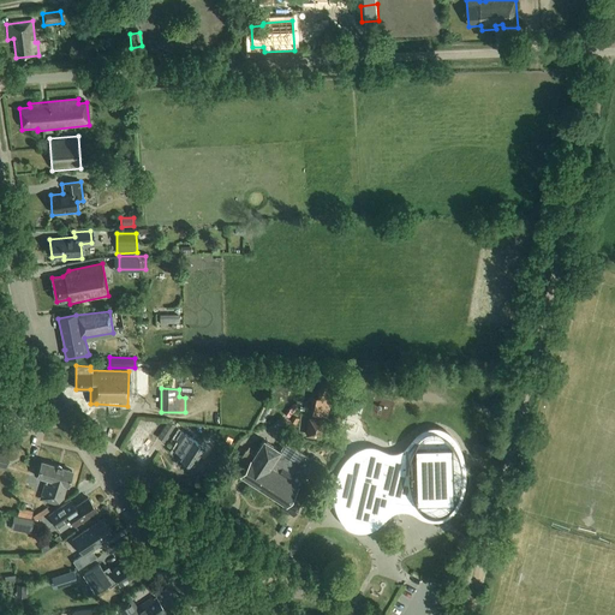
[(318,437),(322,422),(310,419),(306,435),(318,437)]
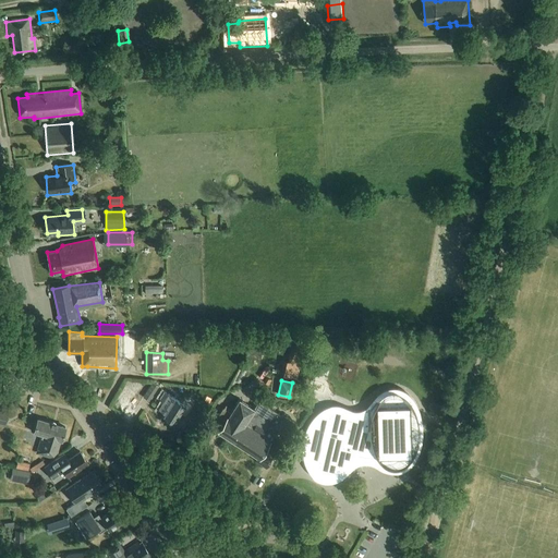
[(153,383),(143,397),(149,401),(159,387),(153,383)]
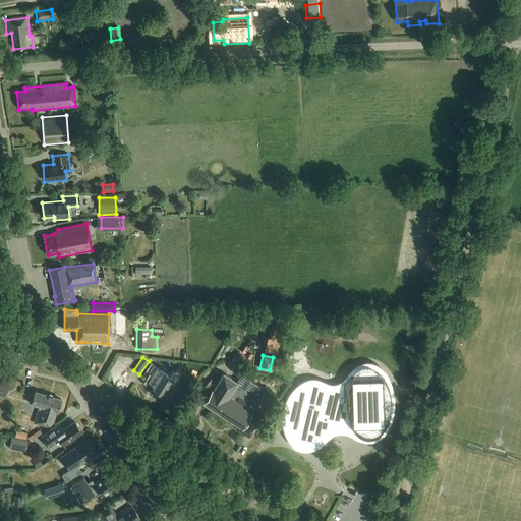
[(304,384),(300,388),(295,391),(292,396),(290,399),(289,401),(287,407),(286,415),(286,418),(286,422),(287,429),(288,432),(291,440),(293,442),(296,445),(300,447),(303,448),(306,448),(311,448),(315,446),(320,443),(324,439),(328,432),(330,429),(332,422),(349,420),(349,424),(352,430),(355,436),(360,439),(363,441),(368,441),(371,441),(377,440),(382,437),(384,435),(389,428),(390,424),(393,417),(394,412),(395,403),(395,399),(394,390),(391,382),(389,378),(385,371),(382,367),(377,365),(371,363),(366,363),(361,364),(356,366),(354,368),(351,371),(348,378),(347,381),(345,388),(329,390),(327,388),(323,385),(319,383),(315,382),(312,382),(309,383),(304,384)]
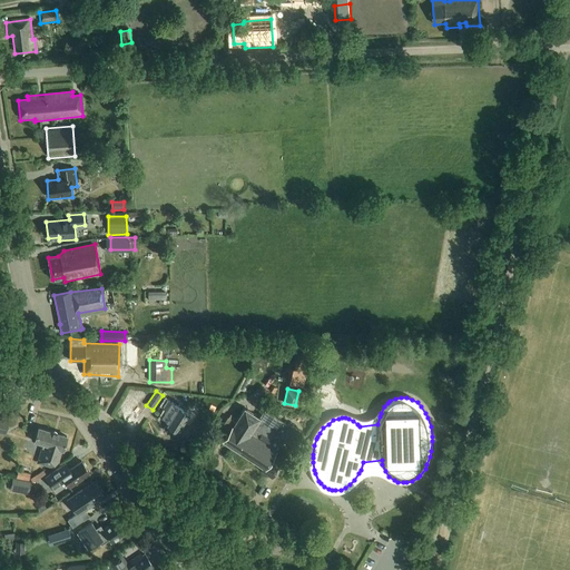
[(176,431),(188,414),(177,406),(176,409),(167,403),(163,410),(166,412),(160,419),(167,423),(166,425),(176,431)]
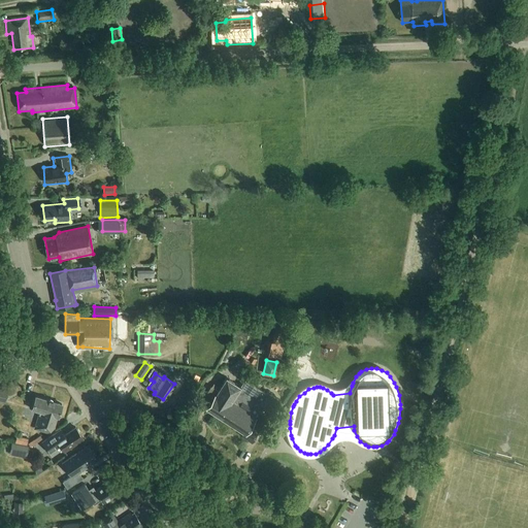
[(252,442),(268,417),(278,400),(266,392),(266,393),(243,380),(239,387),(225,377),(217,390),(208,402),(204,408),(242,433),(241,436),(252,442)]
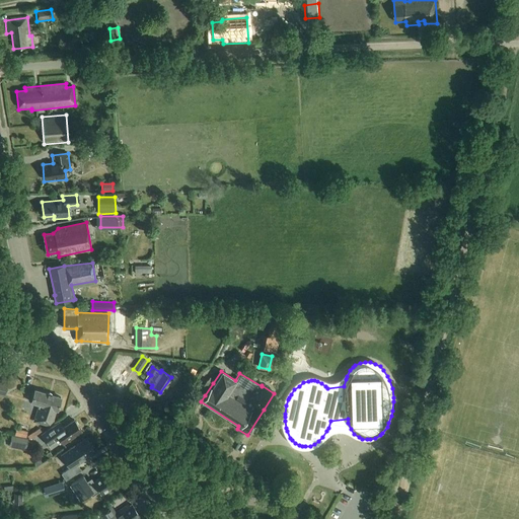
[(0,376),(0,394),(5,396),(9,378),(0,376)]
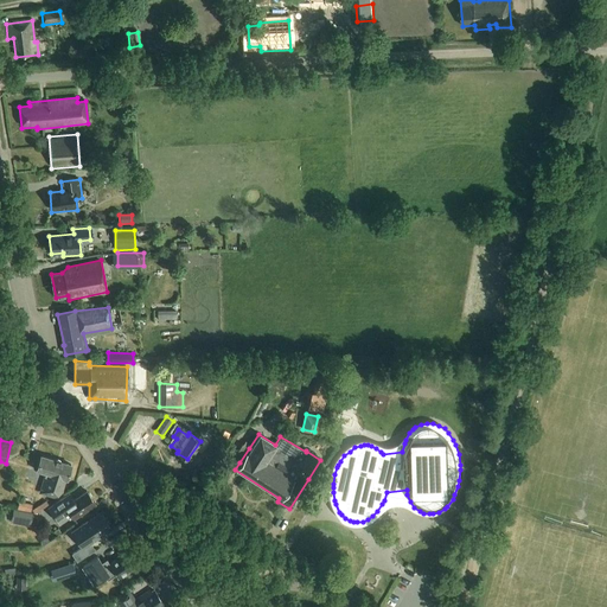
[(242,445),(234,459),(240,462),(249,448),(242,445)]
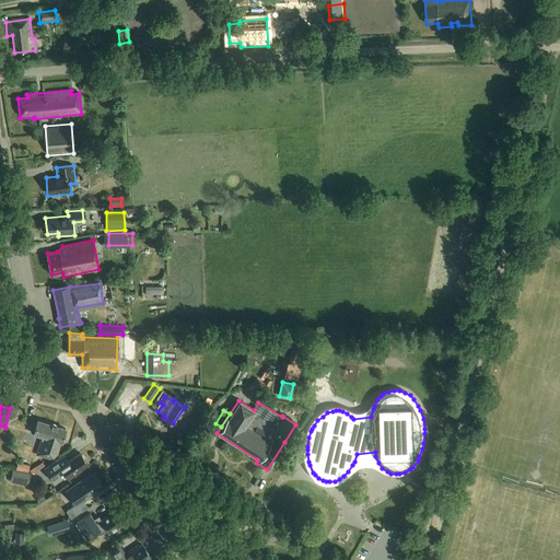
[(38,420),(38,421),(34,434),(42,436),(37,455),(48,458),(58,456),(66,429),(38,420)]
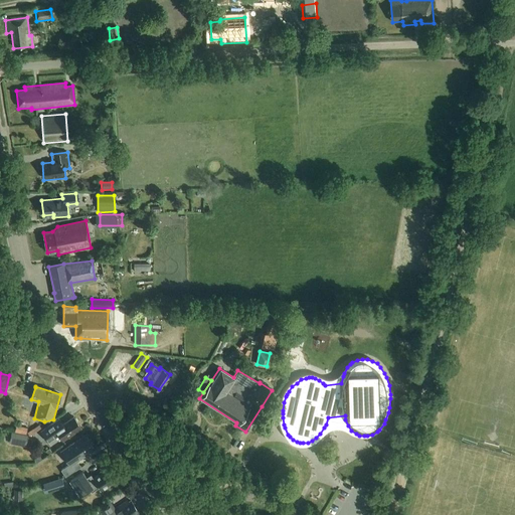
[(59,418),(40,431),(46,440),(57,433),(62,441),(81,428),(73,416),(62,423),(59,418)]
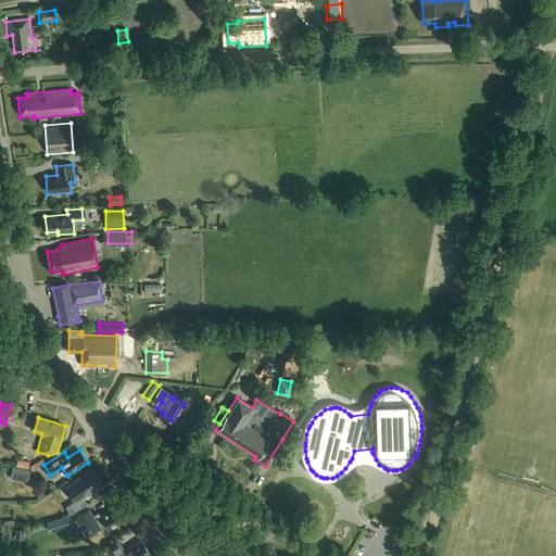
[(356,451),(352,463),(358,460),(365,460),(371,462),(379,465),(374,459),(371,454),(370,450),(356,451)]
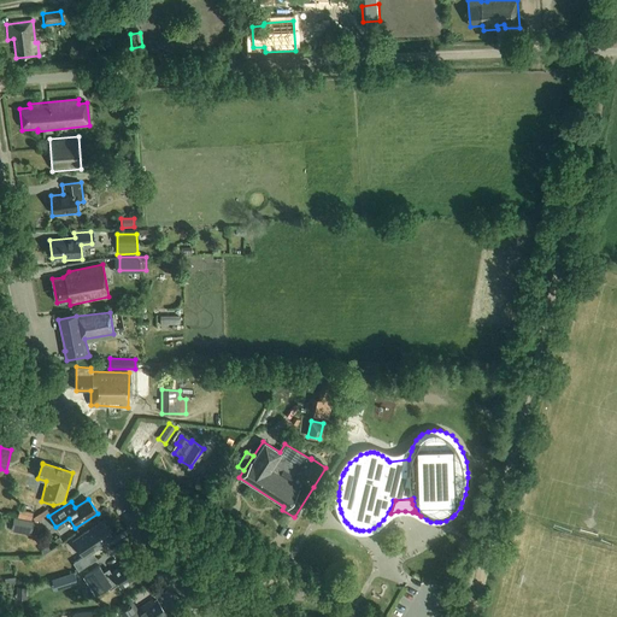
[(34,523),(15,519),(12,532),(31,535),(34,523)]
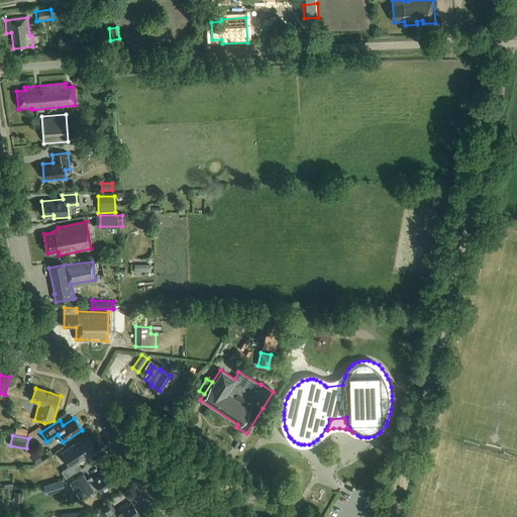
[(71,467),(96,450),(87,436),(62,452),(71,467)]
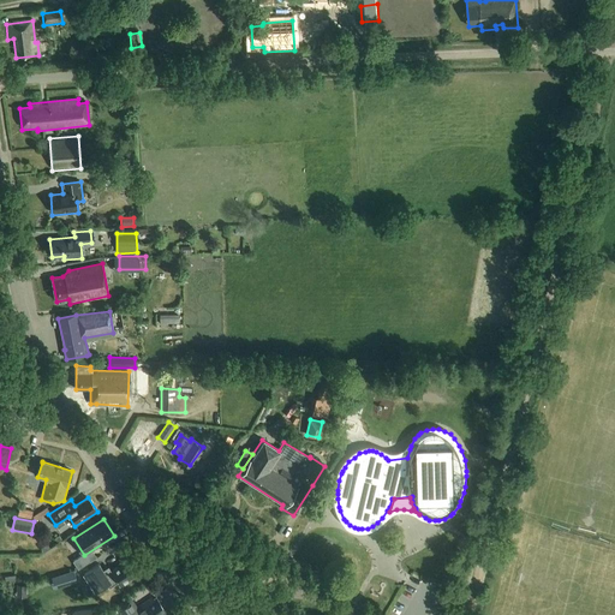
[(43,554),(51,550),(47,544),(40,549),(43,554)]
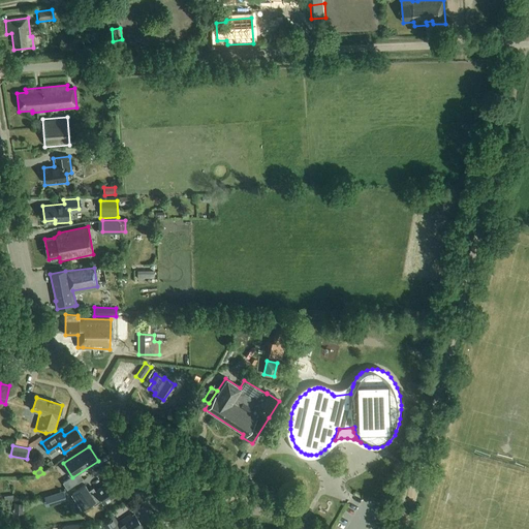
[(73,486),(69,478),(63,483),(67,490),(73,486)]
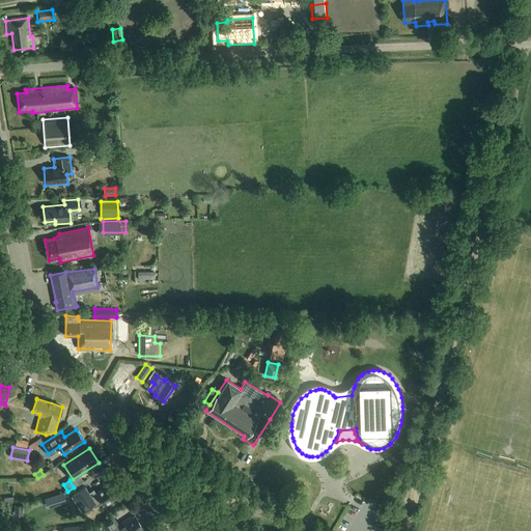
[(85,486),(73,495),(83,511),(93,505),(94,507),(102,502),(103,505),(118,496),(111,483),(95,493),(94,491),(89,494),(85,486)]
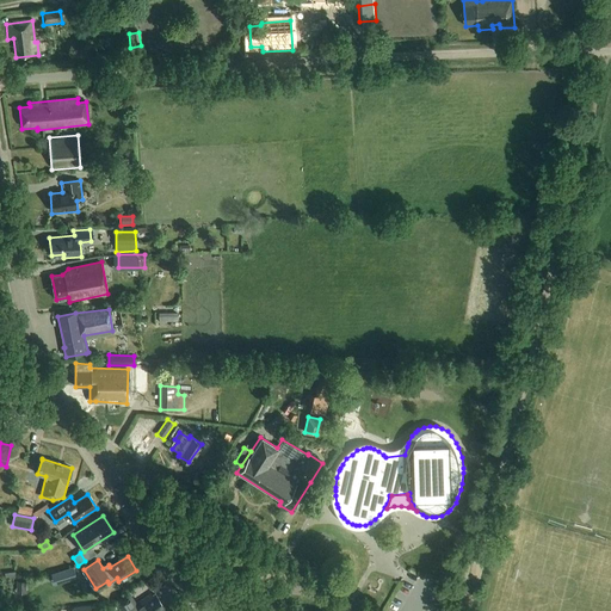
[(73,567),(54,573),(56,582),(75,575),(73,567)]
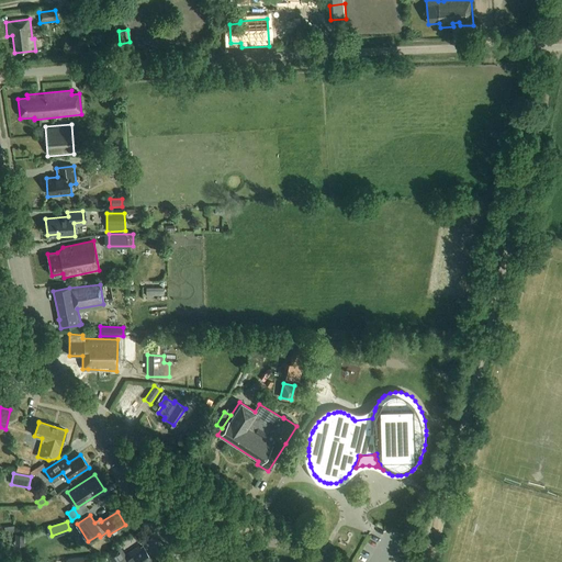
[(122,544),(109,554),(113,561),(154,561),(144,546),(141,548),(139,547),(128,553),(122,544)]
